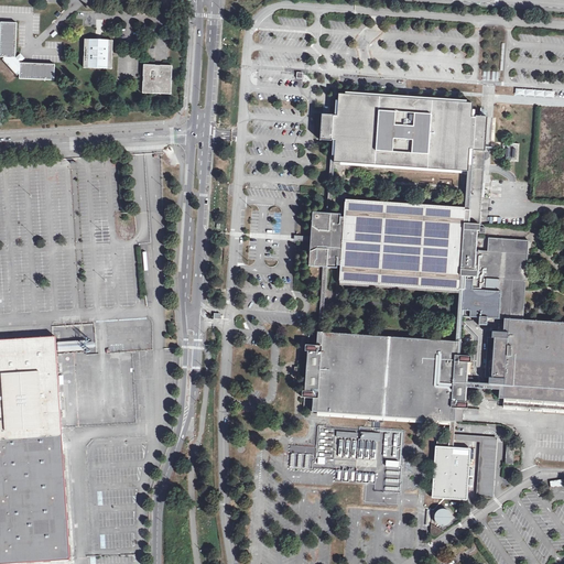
[(17,23),(1,23),(0,41),(0,57),(3,58),(3,60),(2,61),(17,76),(19,75),(20,75),(20,79),(54,82),(55,65),(21,64),(20,63),(22,61),(19,57),(17,60),(15,58),(17,23)]
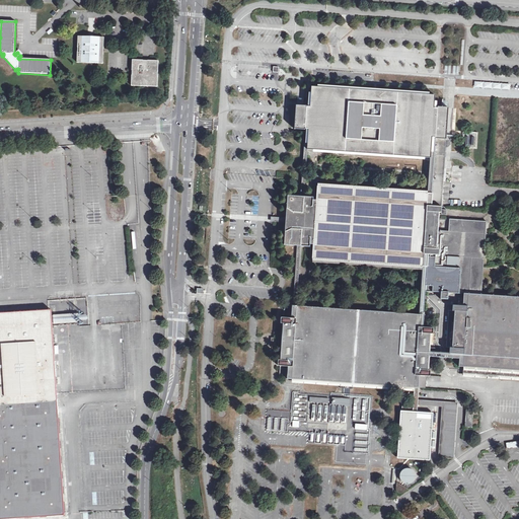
[(78,40),(77,64),(103,65),(103,51),(103,39),(91,38),(78,38),(78,40)]
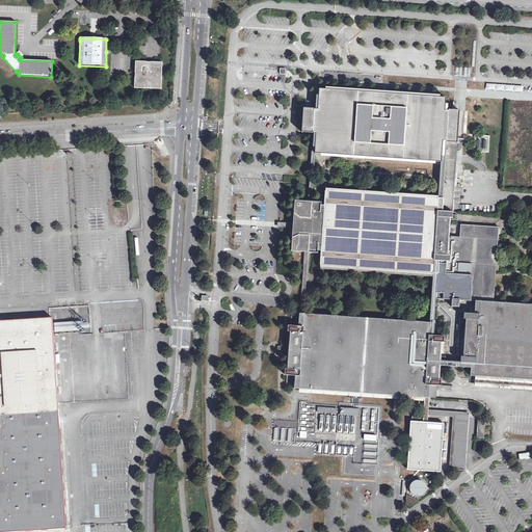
[(162,63),(135,63),(135,74),(135,89),(161,90),(162,63)]
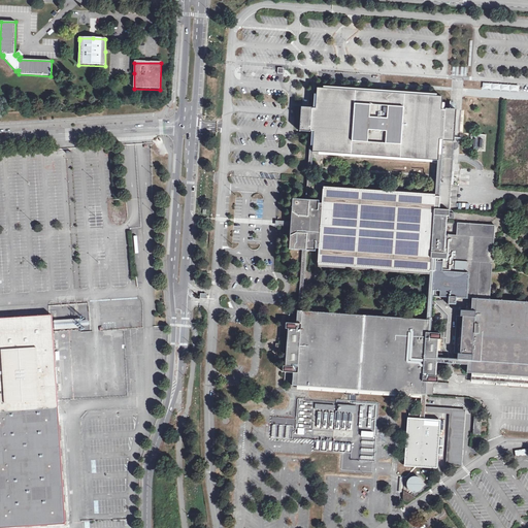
[(482,92),(492,93),(492,91),(519,91),(519,85),(482,84),(482,92)]
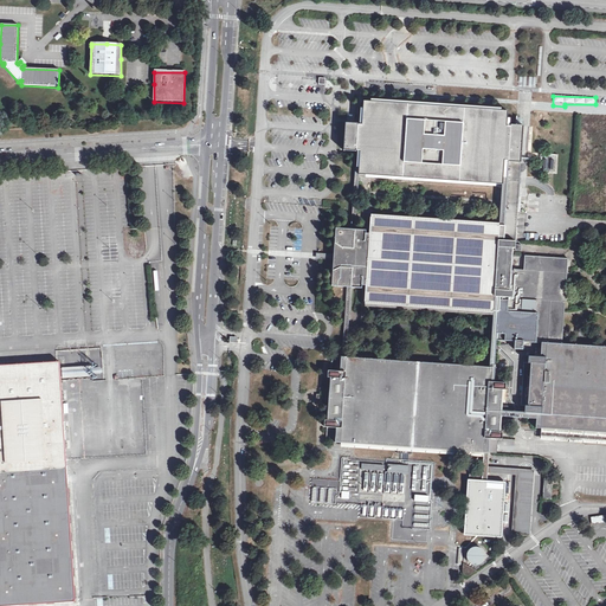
[(514,111),(365,102),(363,118),(347,117),(346,142),(358,143),(355,173),(359,174),(509,184),(520,185),(524,128),(513,127),(514,111)]
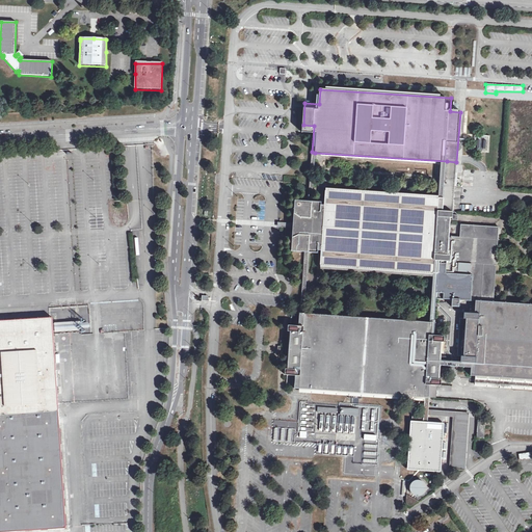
[(478,135),(479,153),(489,152),(489,135),(478,135)]
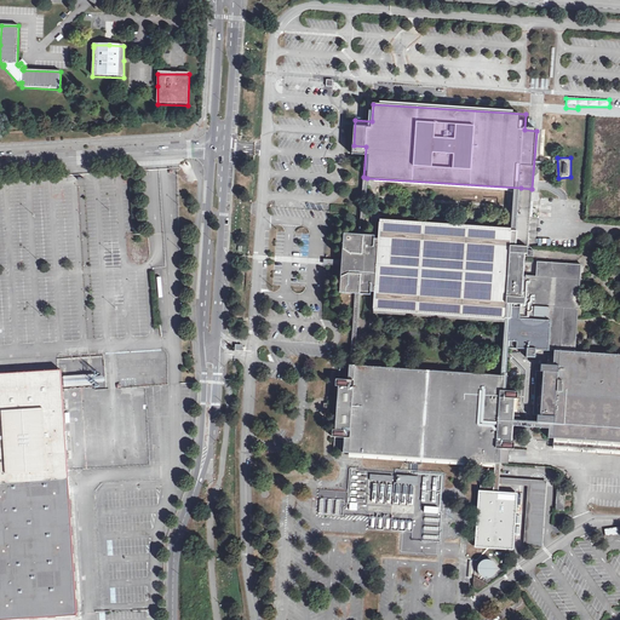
[(529,233),(532,189),(521,188),(517,231),(529,233)]
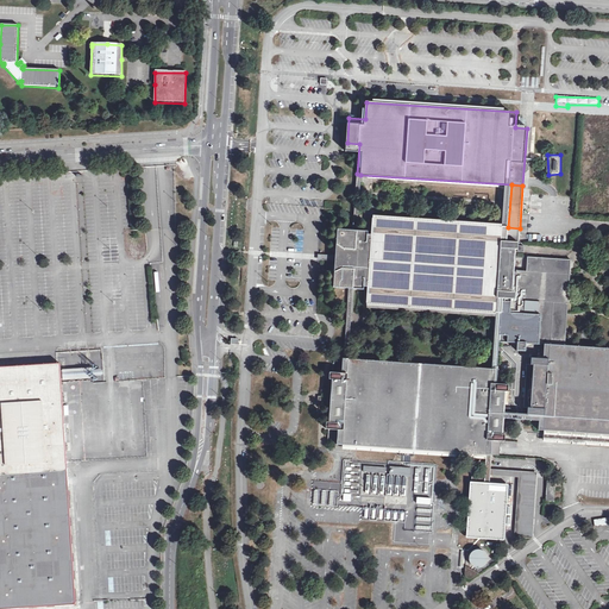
[(372,218),(502,227),(503,225),(374,217),(372,218)]
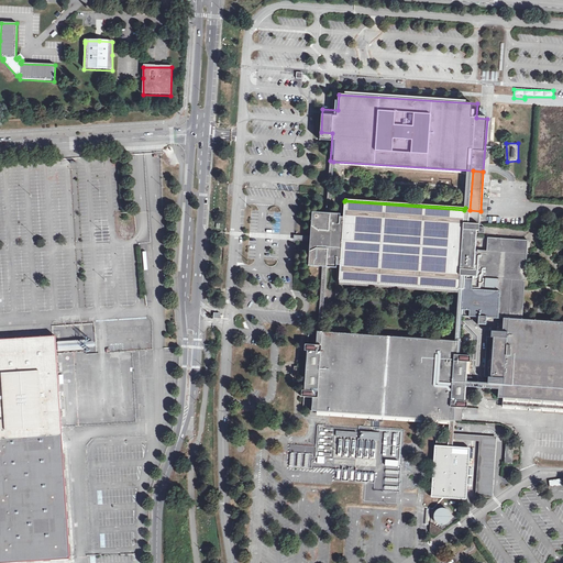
[(326,214),(312,213),(311,228),(318,232),(315,234),(312,238),(305,238),(305,242),(312,242),(313,246),(317,250),(309,253),(309,267),(318,267),(322,265),(318,332),(322,332),(327,268),(337,268),(338,266),(340,266),(339,282),(340,282),(460,290),(464,290),(462,317),(504,319),(523,320),(533,296),(528,241),(488,239),(487,252),(478,251),(477,252),(475,252),(477,231),(479,231),(481,211),(470,210),(464,210),(344,201),(344,218),(341,218),(341,214),(330,214),(326,214)]
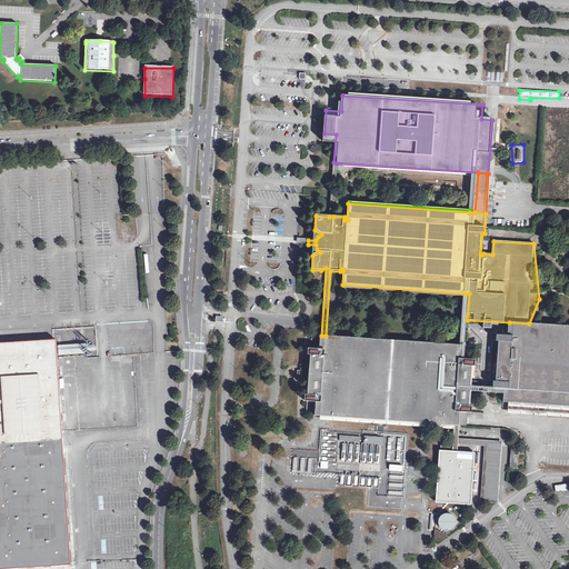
[(465,293),(343,285),(343,289),(463,298),(465,293)]
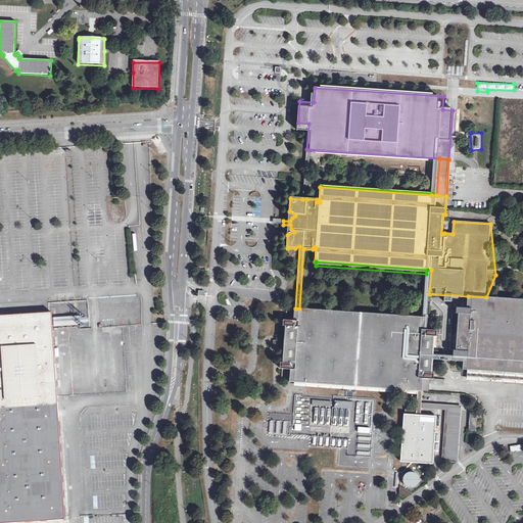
[(522,299),(486,297),(468,296),(467,308),(457,307),(457,314),(459,314),(456,350),(454,350),(454,357),(453,362),(463,362),(463,370),(522,374),(522,299)]
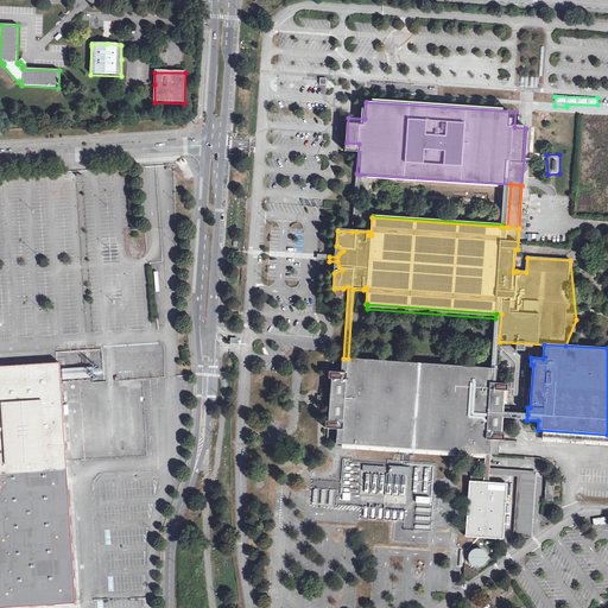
[(343,359),(334,359),(333,373),(330,373),(329,379),(333,380),(331,397),(330,405),(329,423),(327,423),(327,429),(329,429),(328,444),(485,455),(492,455),(493,441),(499,441),(505,442),(505,435),(502,435),(504,418),(510,419),(511,413),(511,409),(507,409),(508,391),(508,385),(496,384),(496,369),(492,369),(348,359),(343,359)]
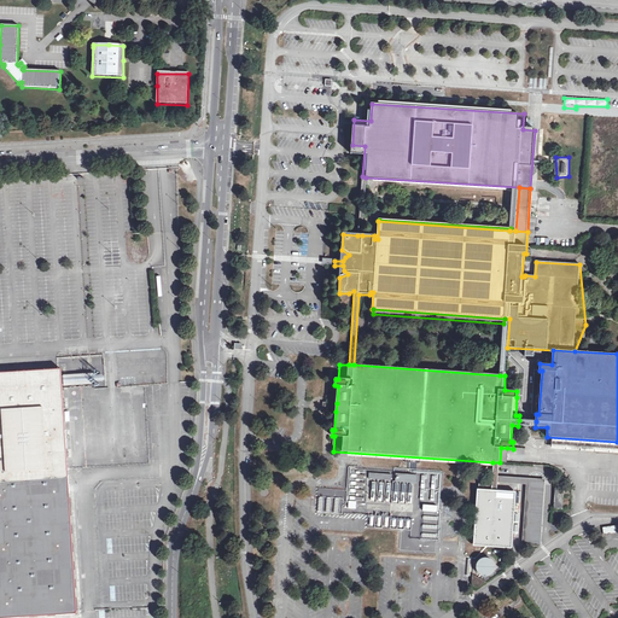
[(0,479),(66,476),(62,386),(62,377),(62,368),(21,372),(0,372),(0,479)]
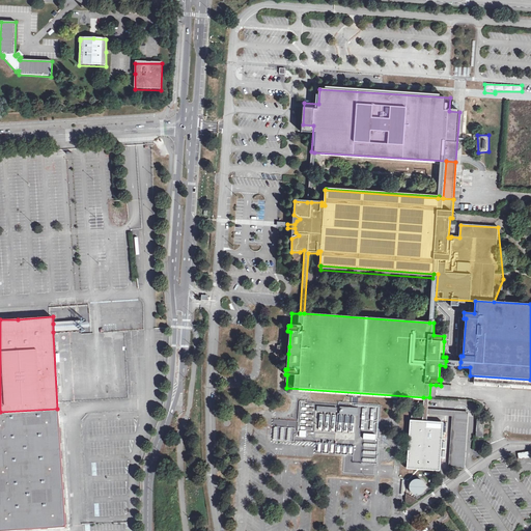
[(77,330),(79,330),(82,330),(82,322),(53,324),(53,332),(61,331),(63,331),(68,331),(72,331),(77,330)]
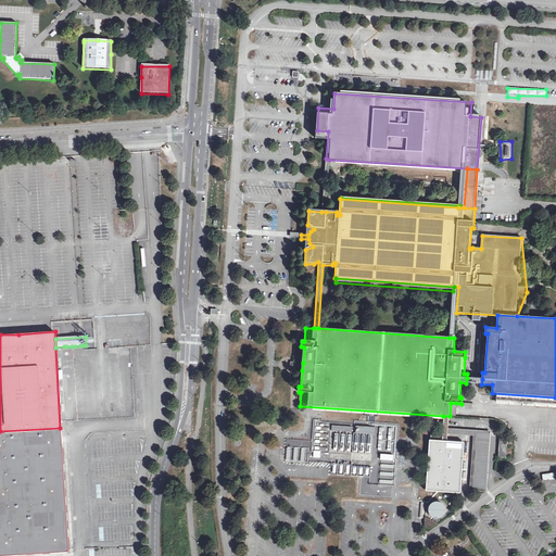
[(74,415),(74,419),(96,420),(96,415),(95,415),(95,406),(92,405),(92,413),(86,412),(86,408),(89,408),(89,406),(79,406),(79,411),(80,411),(80,415),(74,415)]
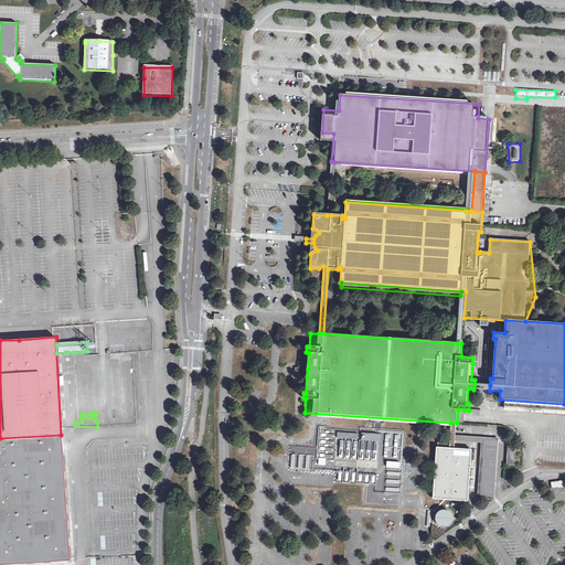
[(320,437),(324,437),(326,439),(336,439),(334,432),(326,433),(324,426),(319,427),(320,437)]
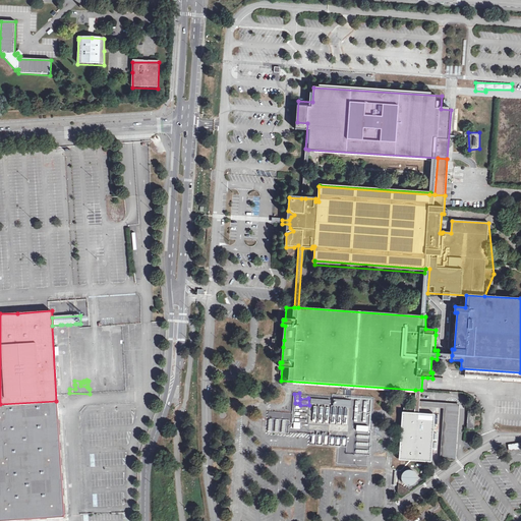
[(368,455),(370,400),(332,399),(310,399),(310,407),(312,407),(312,423),(329,424),(329,431),(347,432),(347,438),(356,438),(355,454),(368,455)]
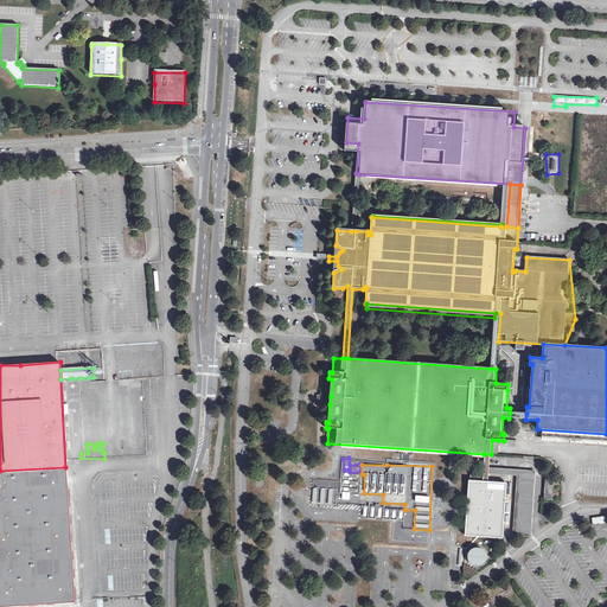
[(0,606),(75,602),(65,467),(0,471),(0,606)]
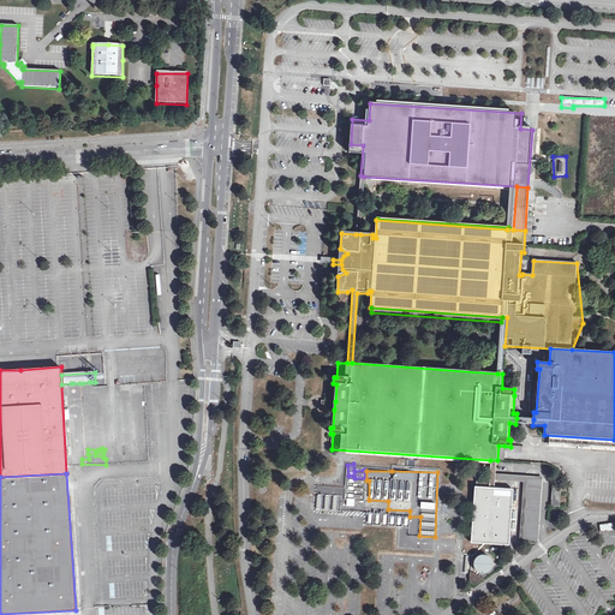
[(496,476),(496,481),(525,482),(524,512),(539,513),(542,478),(496,476)]
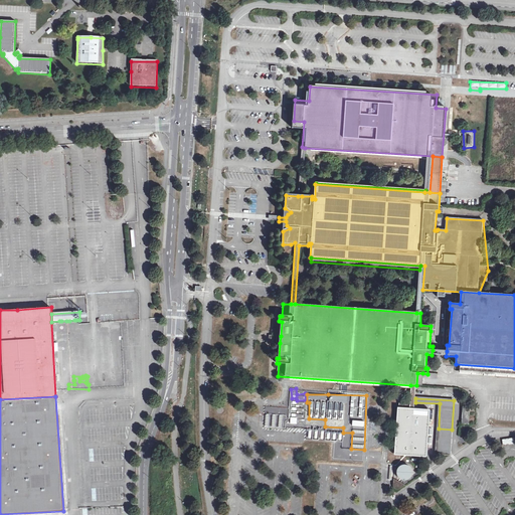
[(265,414),(265,428),(286,428),(287,408),(281,408),(281,414),(265,414)]
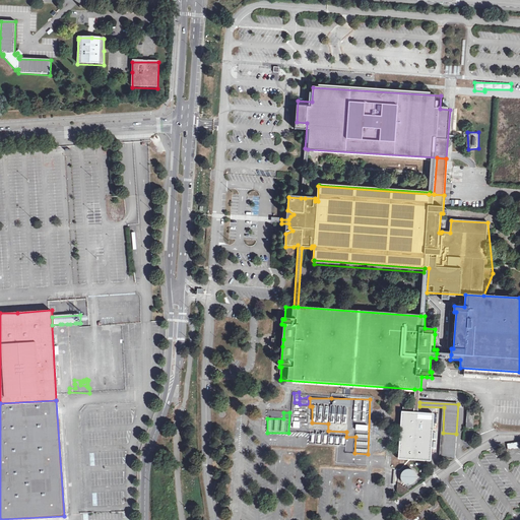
[(434,415),(418,414),(412,413),(402,413),(399,459),(431,461),(434,415)]
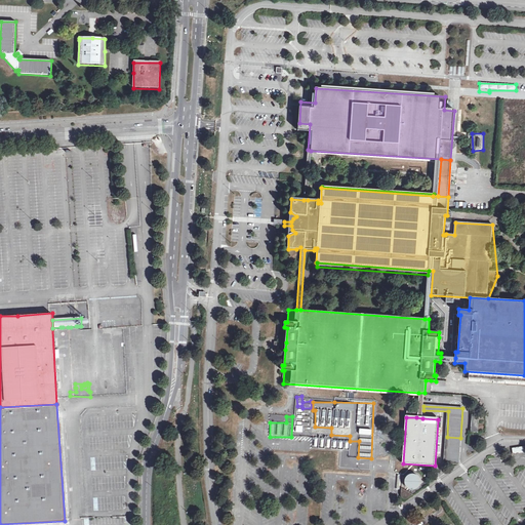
[(296,421),(295,433),(308,434),(309,422),(296,421)]
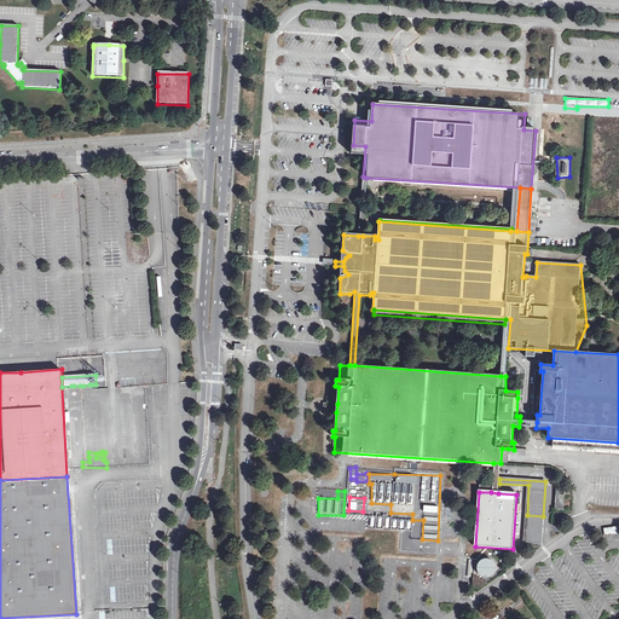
[(543,516),(527,515),(525,547),(541,547),(543,516)]
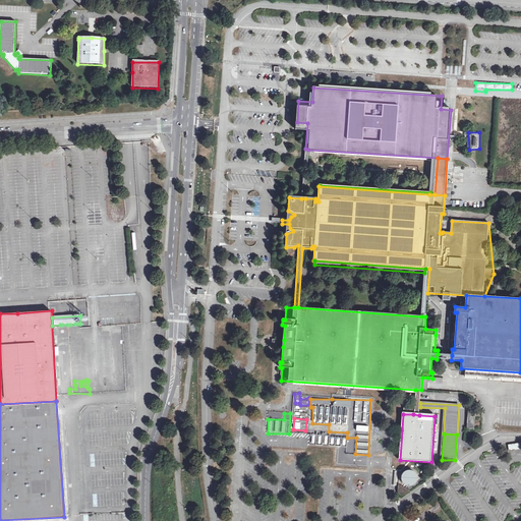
[(413,471),(410,470),(408,470),(406,471),(404,472),(403,474),(401,477),(401,480),(402,482),(404,485),(406,486),(408,487),(411,487),(414,485),(416,483),(418,479),(417,477),(417,475),(416,473),(414,472),(413,471)]
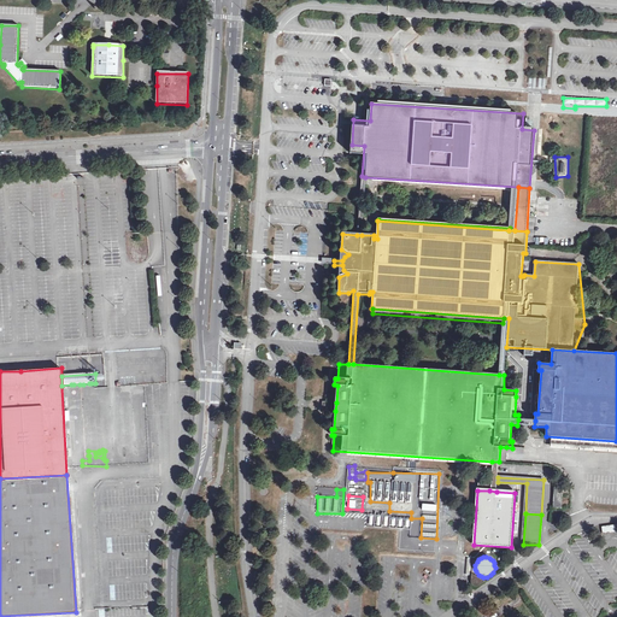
[(480,586),(486,582),(472,575),(471,582),(472,585),(474,586),(476,587),(480,586)]
